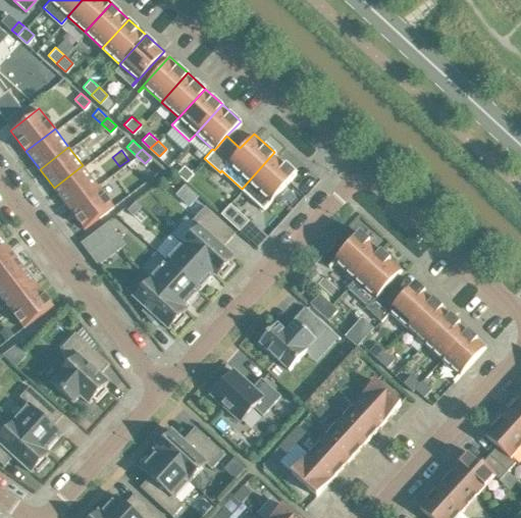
[(296,171),(274,152),(242,189),(262,208),(296,171)]
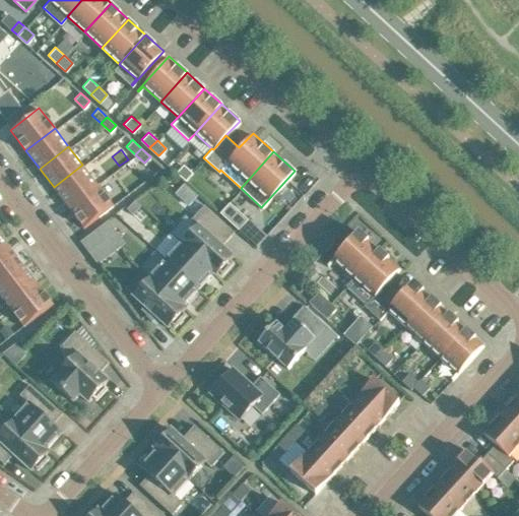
[(176,171),(185,180),(192,172),(183,164),(176,171)]
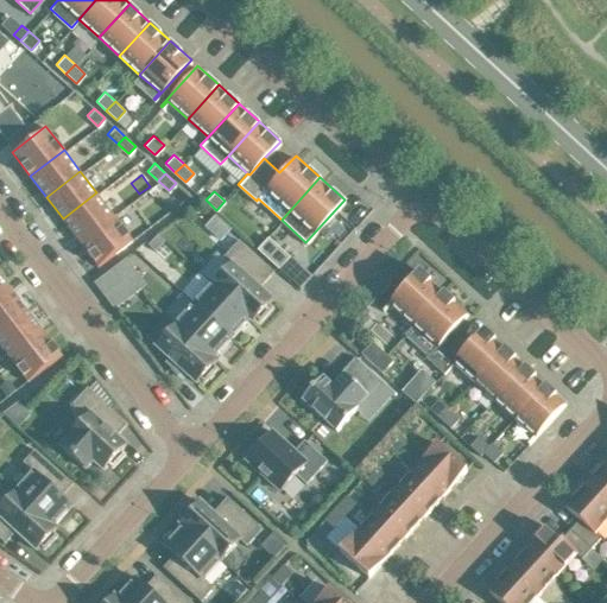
[(80,240),(113,214),(96,192),(63,219),(80,240)]
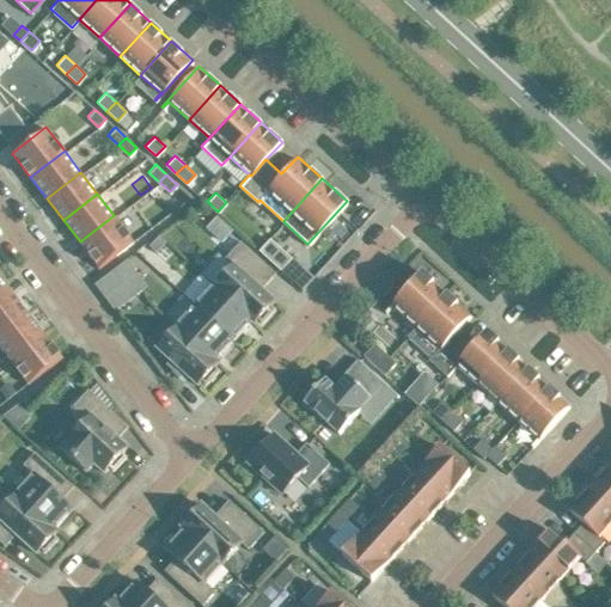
[(217,213),(206,225),(221,239),(232,227),(217,213)]
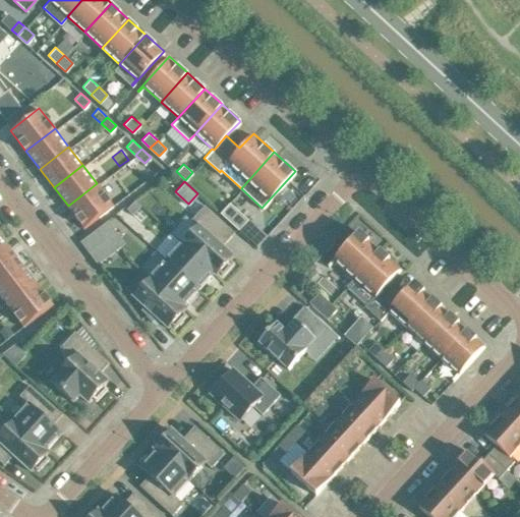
[(112,204),(97,183),(68,206),(83,226),(112,204)]
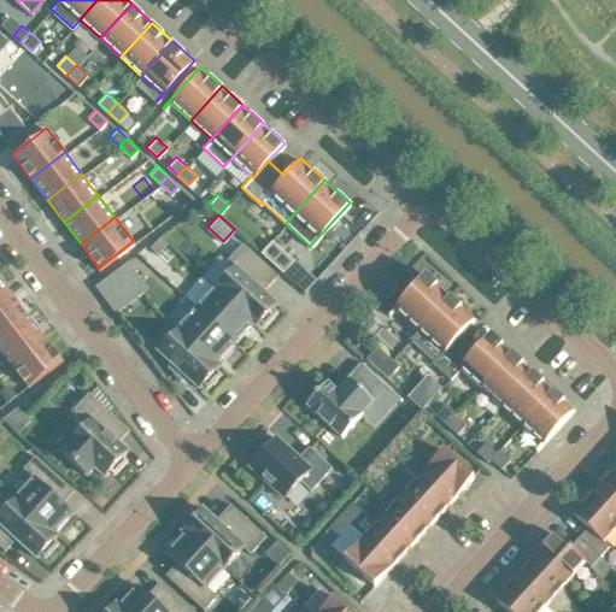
[(159,235),(150,246),(157,252),(166,241),(159,235)]
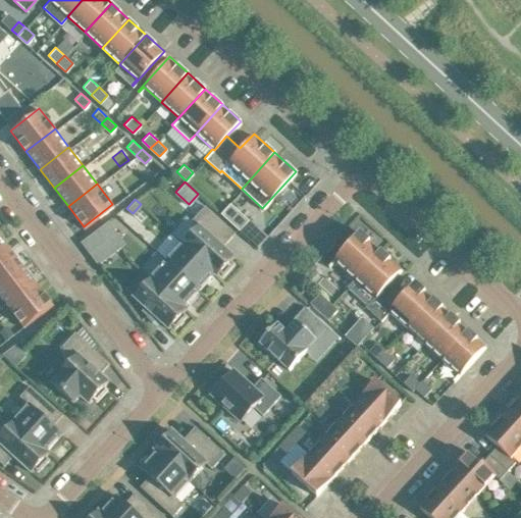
[(229,202),(220,212),(239,228),(248,218),(229,202)]
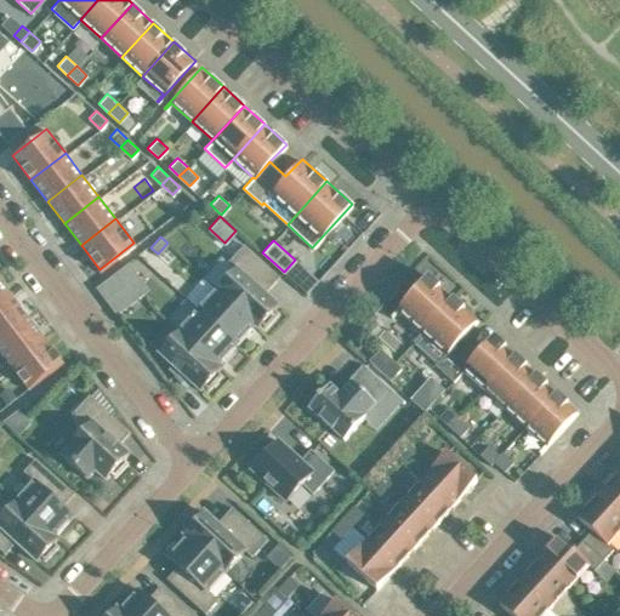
[(234,267),(216,286),(254,321),(254,323),(257,326),(261,321),(265,325),(278,311),(273,307),(277,303),(263,291),(279,275),(243,243),(227,260),(234,267)]
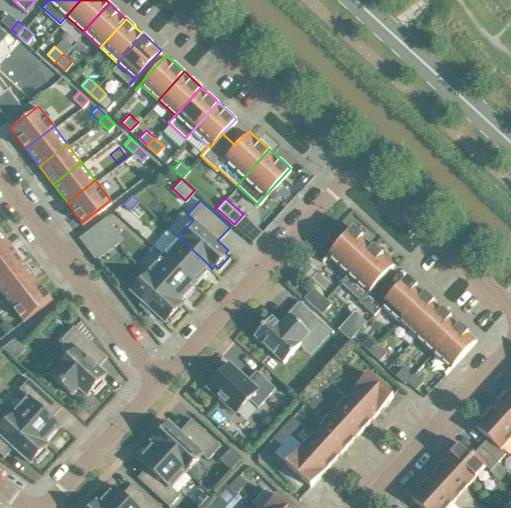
[(96,222),(104,234),(114,226),(105,215),(96,222)]
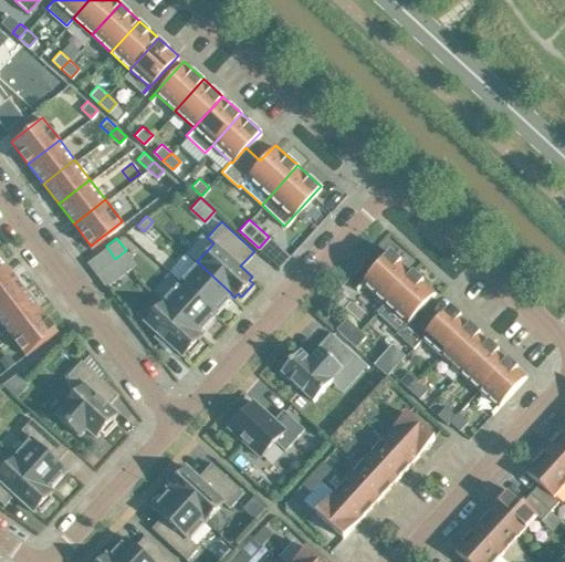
[(384,301),(412,270),(389,249),(361,281),(384,301)]
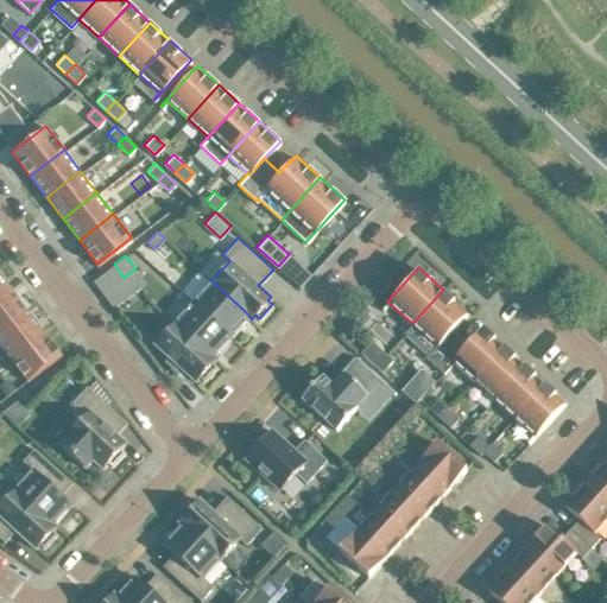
[(145,281),(136,268),(124,278),(134,291),(145,281)]
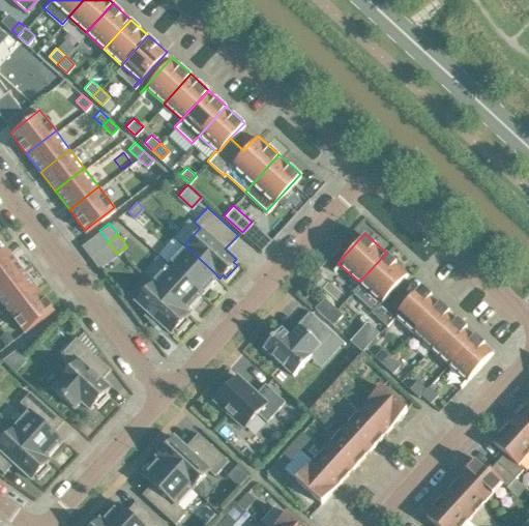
[(0,255),(8,250),(0,238),(0,255)]
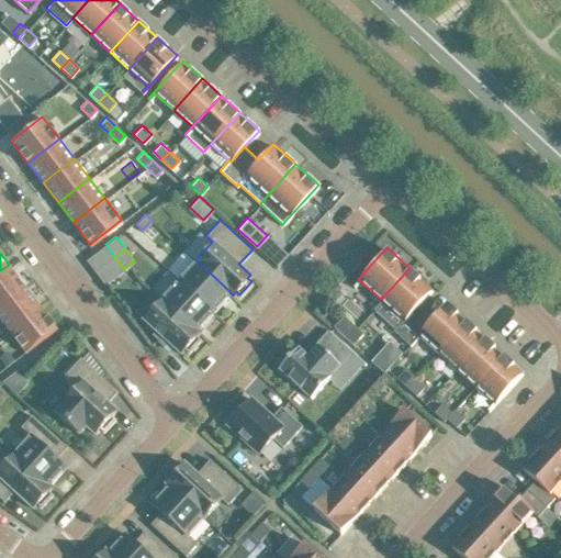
[(229,291),(195,259),(178,278),(213,310),(229,292),(229,291)]
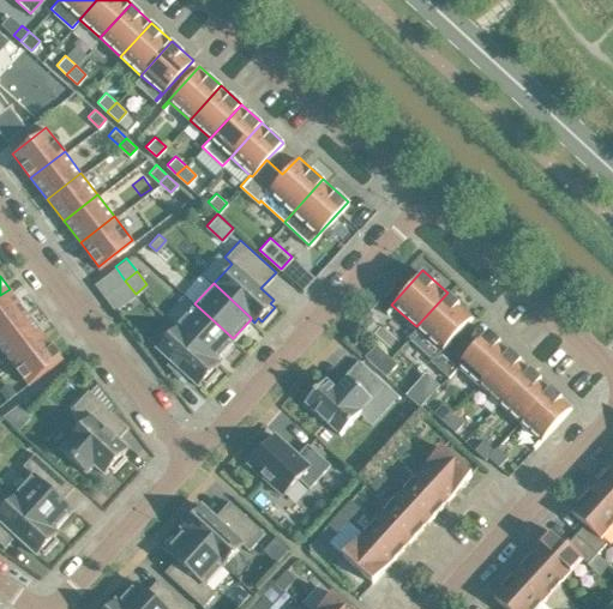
[(0,330),(26,311),(10,289),(0,295),(0,330)]
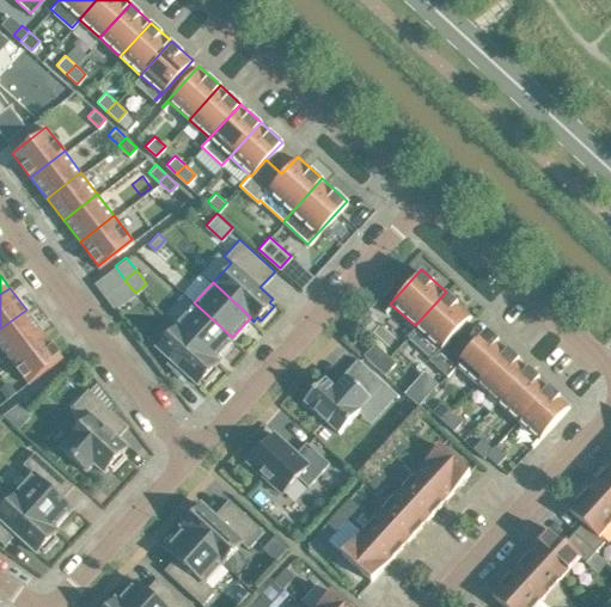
[(454,362),(470,345),(454,332),(470,314),(446,292),(415,325),(407,333),(429,355),(428,357),(446,374),(457,363),(454,362)]
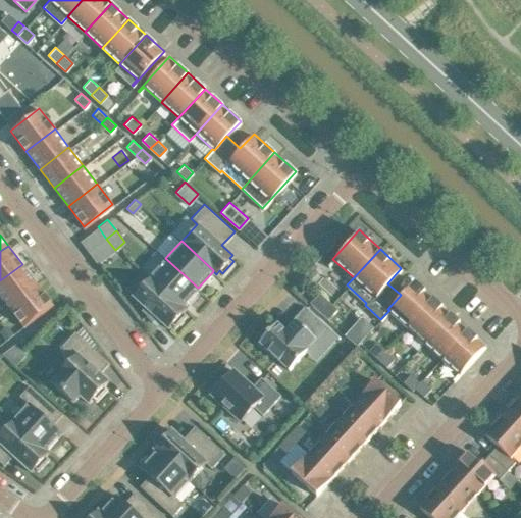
[(198,288),(165,258),(149,275),(181,305),(183,305),(198,288)]
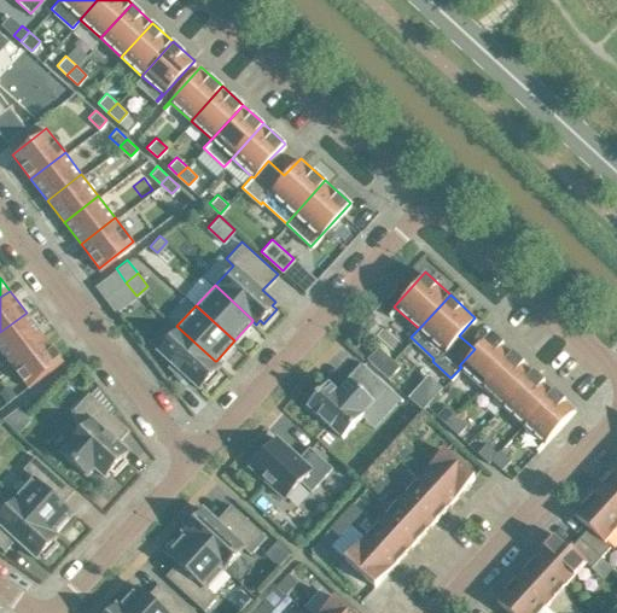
[(0,348),(9,361),(44,334),(27,313),(0,332),(0,348)]
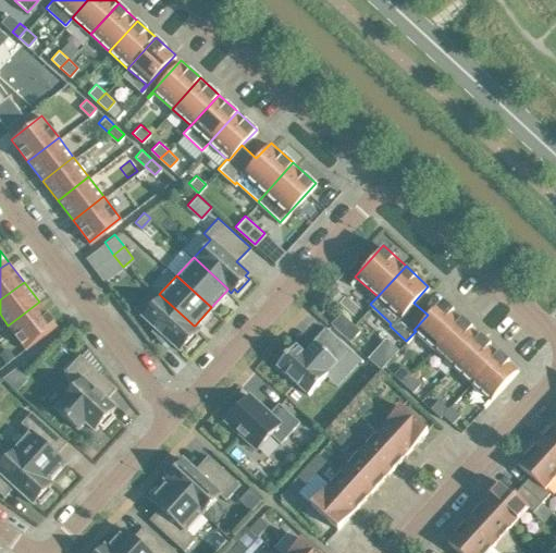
[(194,326),(159,294),(141,314),(155,326),(150,330),(163,342),(168,338),(180,348),(183,345),(186,348),(198,335),(194,332),(197,329),(195,326),(194,326)]
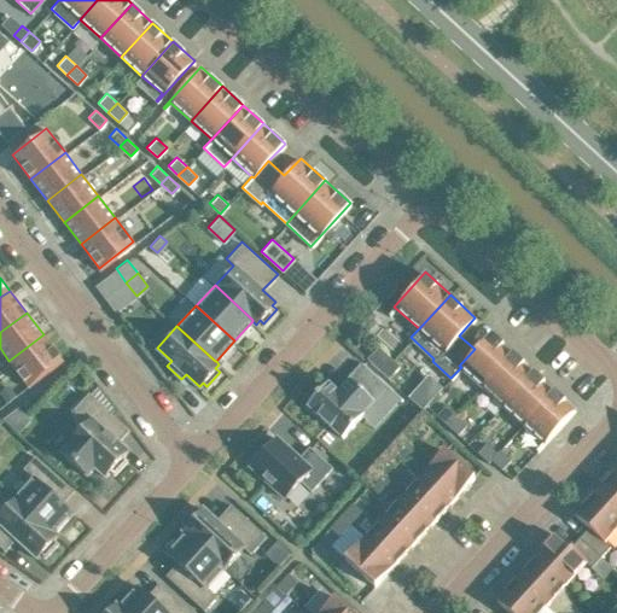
[(481,385),(512,351),(490,332),(475,349),(459,366),(461,367),(481,385)]
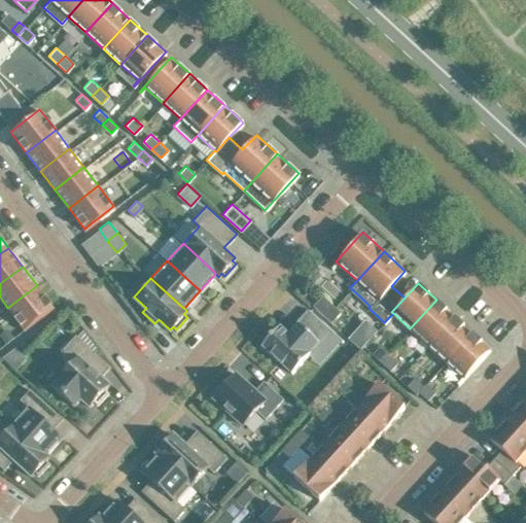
[(53,306),(37,285),(7,308),(23,328),(53,306)]
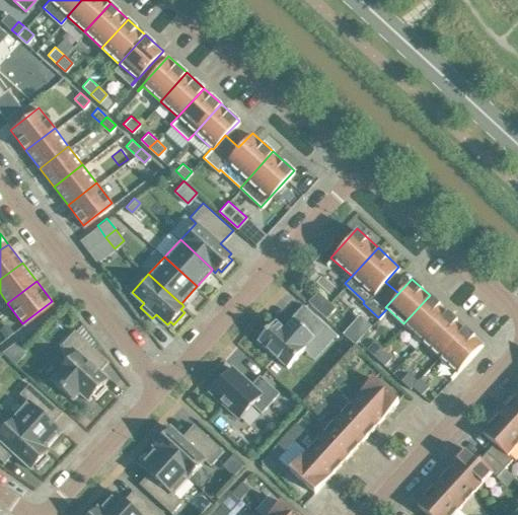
[(316,289),(307,300),(325,316),(335,306),(316,289)]
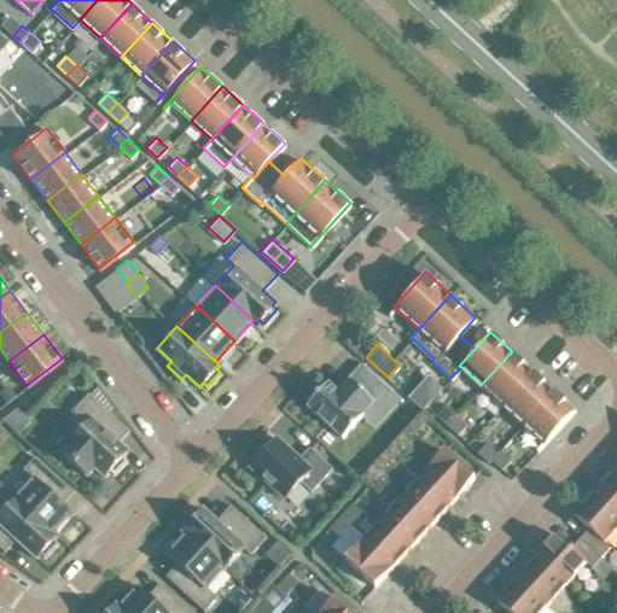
[(501,404),(533,369),(512,351),(481,385),(501,404)]
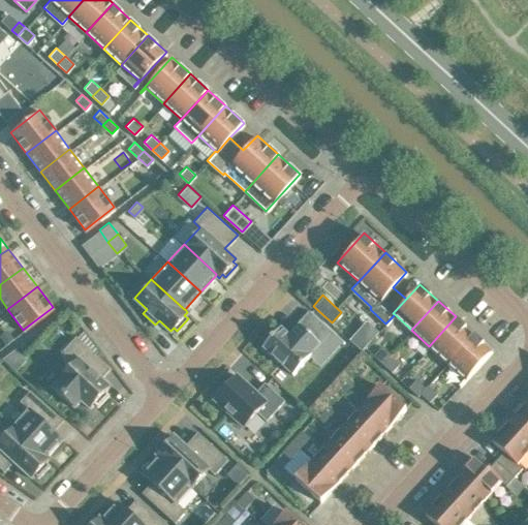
[(292,372),(331,331),(332,330),(310,309),(309,310),(310,311),(288,334),(279,326),(261,344),(292,372)]
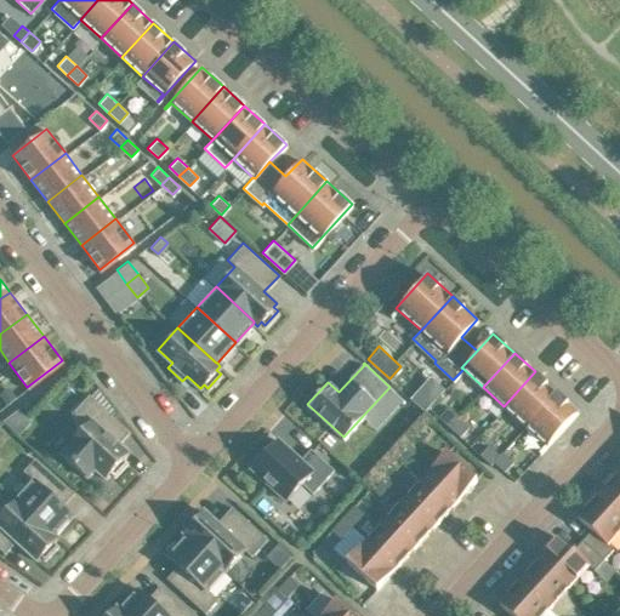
[(524,425),(556,391),(535,371),(504,406),(524,425)]
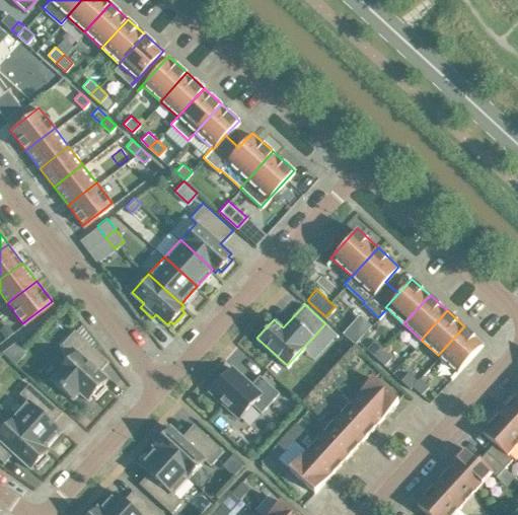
[(360,314),(343,333),(355,344),(372,325),(360,314)]
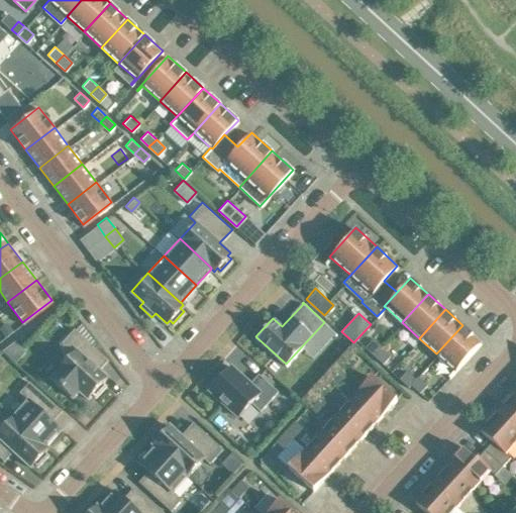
[(7,321),(0,326),(0,328),(5,335),(13,329),(7,321)]
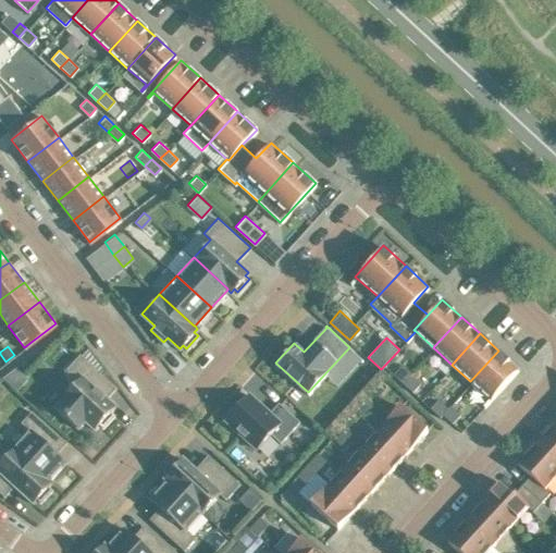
[(518,368),(498,351),(470,381),(490,400),(518,368)]
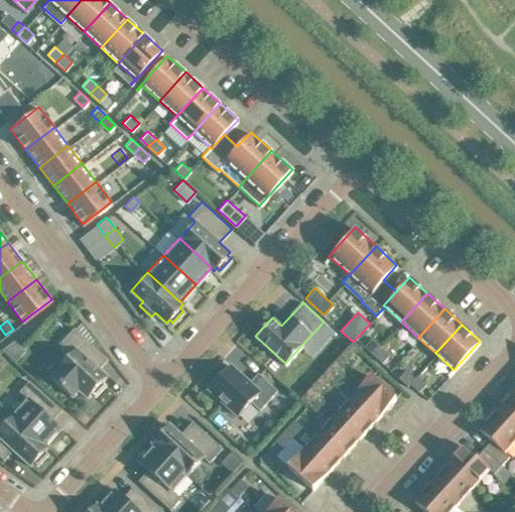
[(78,388),(87,396),(91,392),(95,395),(105,383),(102,380),(106,375),(98,368),(107,358),(74,327),(60,341),(66,354),(68,356),(56,369),(57,369),(50,377),(72,396),(78,388)]
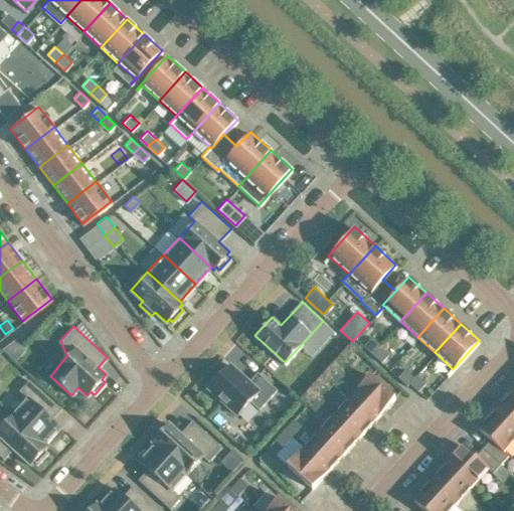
[(370,337),(363,345),(371,352),(379,345),(370,337)]
